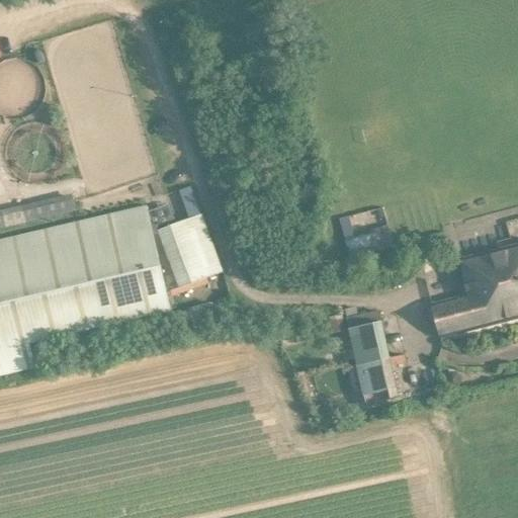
[(175,189),(186,219),(199,213),(188,184),(175,189)]
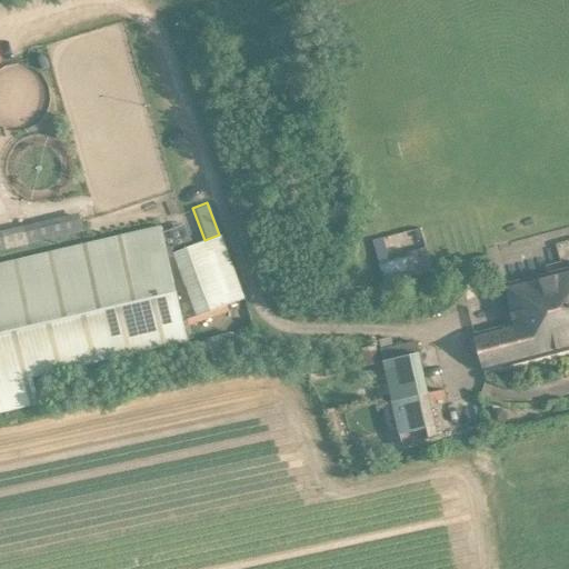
[(76,211),(0,229),(0,249),(80,230),(76,211)]
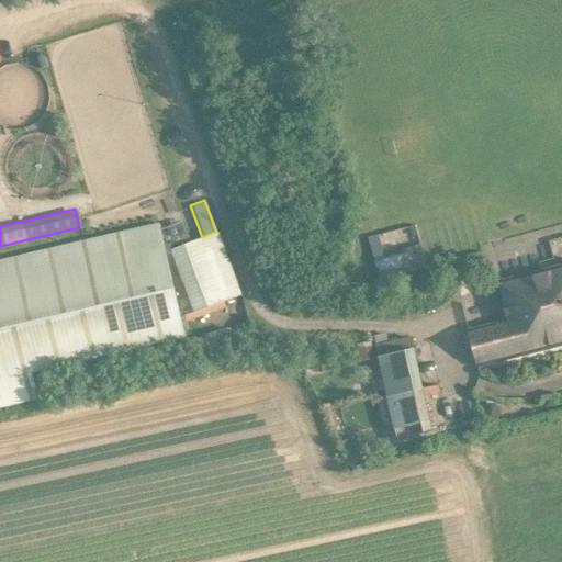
[(182,336),(180,324),(223,307),(220,301),(239,293),(216,232),(202,237),(168,249),(168,243),(161,244),(156,222),(0,258),(0,404),(33,397),(26,371),(182,336)]
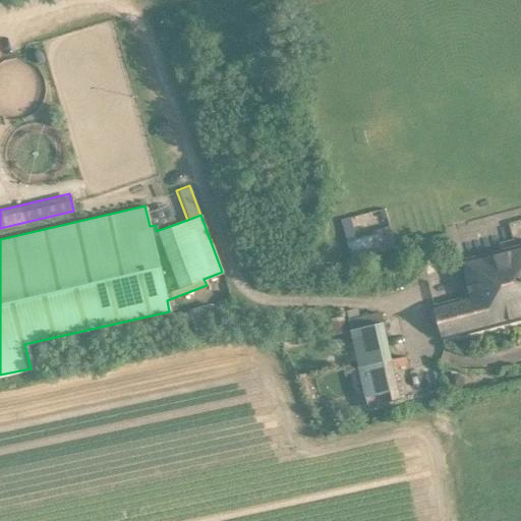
[(349,239),(343,240),(348,262),(357,259),(373,255),(372,253),(393,248),(387,226),(367,231),(367,234),(349,239)]
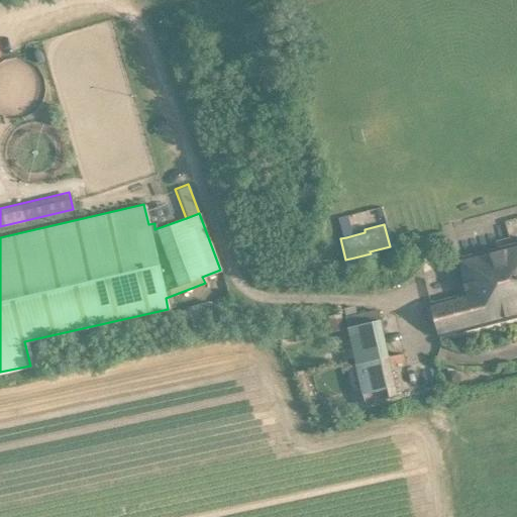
[(456,277),(459,293),(428,302),(436,335),(516,316),(516,241),(456,257),(460,276),(456,277)]
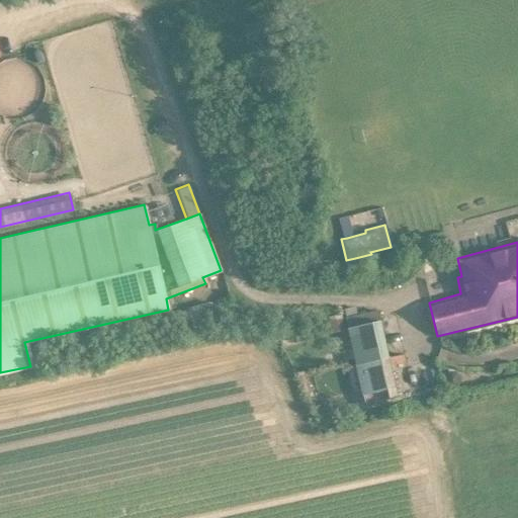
[(207,301),(186,309),(189,322),(190,325),(212,319),(207,301)]
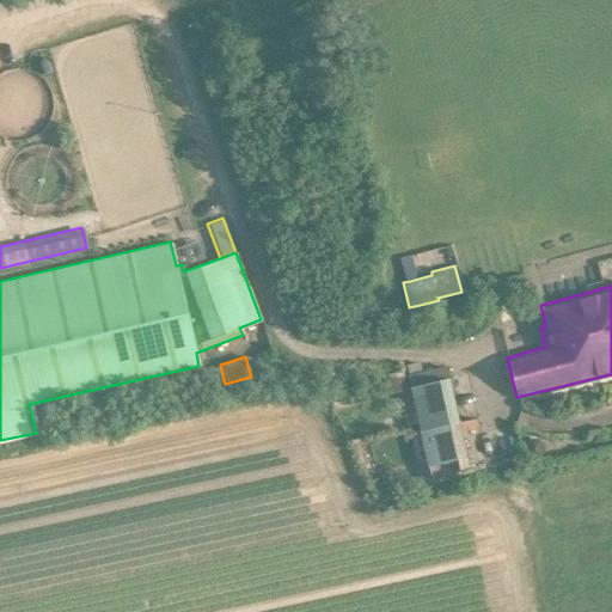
[(444,367),(405,375),(428,476),(466,467),(458,429),(476,426),(473,417),(456,421),(446,379),(444,367)]
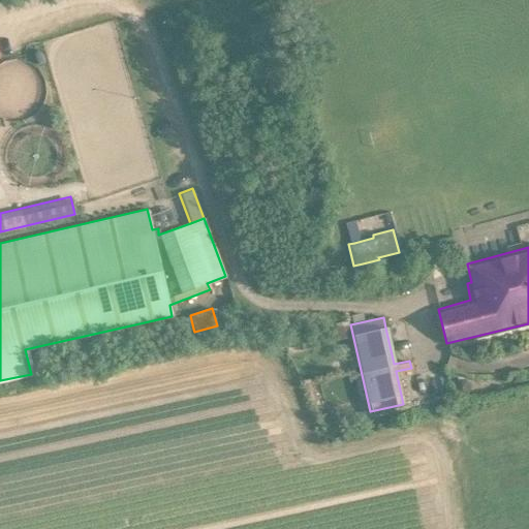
[(346,324),(333,328),(336,339),(349,336),(346,324)]
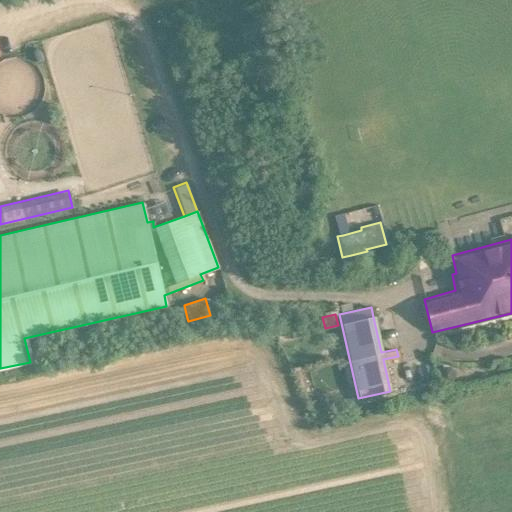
[(342,366),(331,369),(334,380),(344,378),(342,366)]
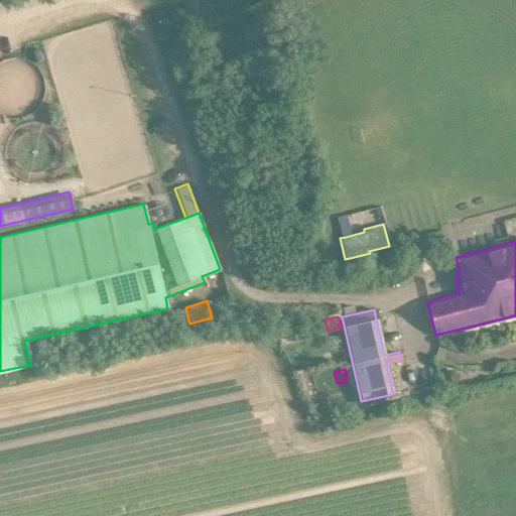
[(325,370),(312,373),(315,385),(328,383),(325,370)]
